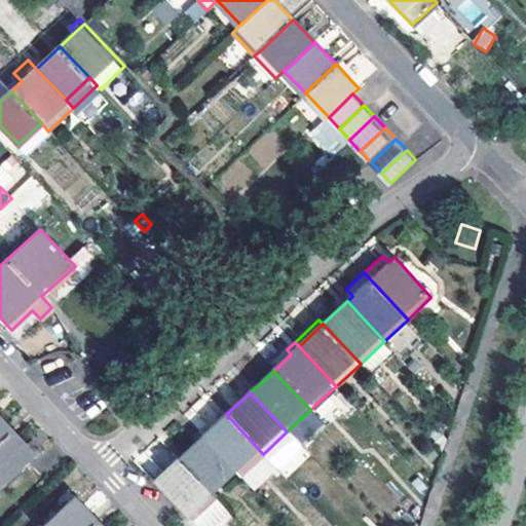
[(202,437),(233,470),(238,476),(263,454),(226,414),(202,437)]
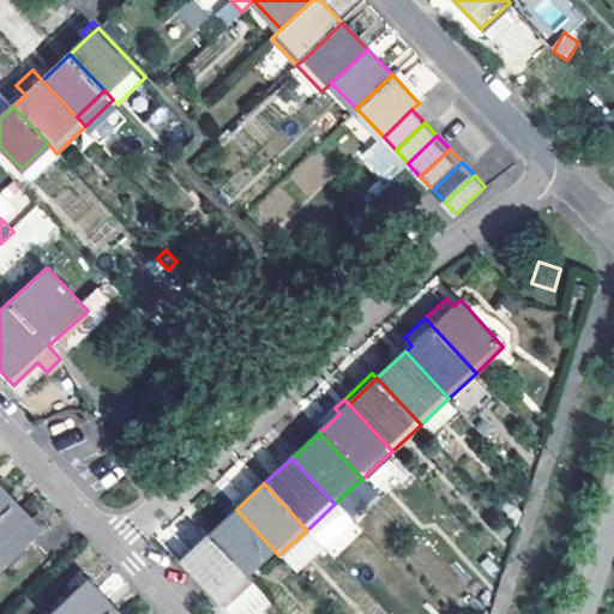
[(0,515),(14,501),(0,486),(0,515)]
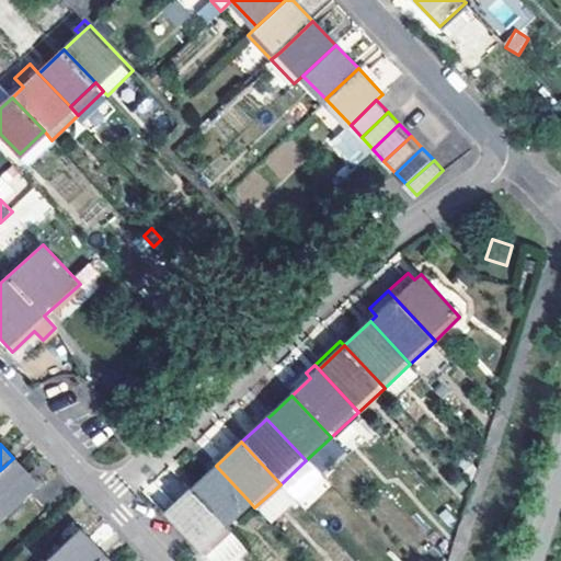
[(0,521),(38,485),(13,458),(0,470),(0,521)]
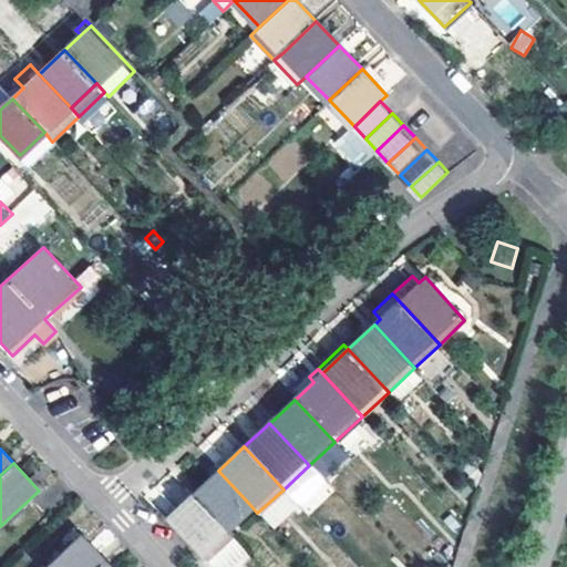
[(198,491),(194,495),(227,531),(251,506),(218,471),(198,491)]
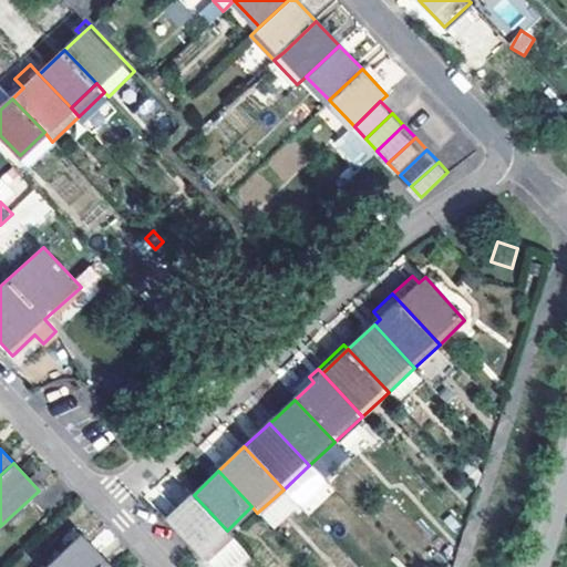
[(194,495),(168,518),(204,553),(206,550),(214,558),(234,538),(227,531),(194,495)]
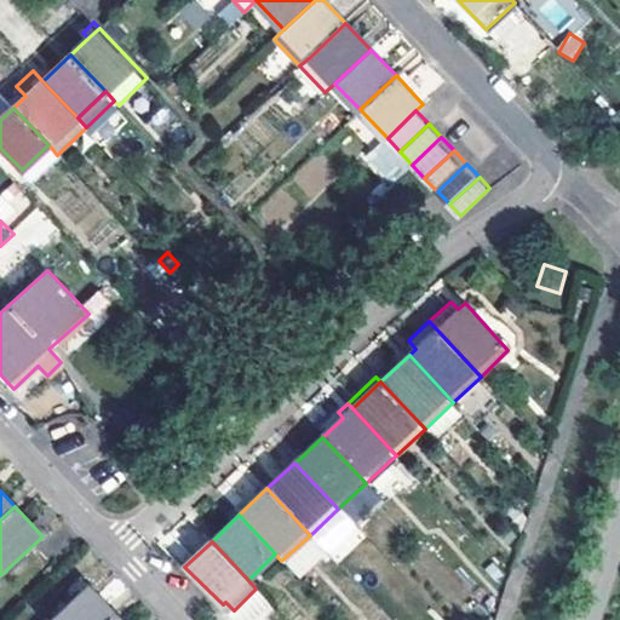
[(108,619),(114,614),(86,584),(47,619),(108,619)]
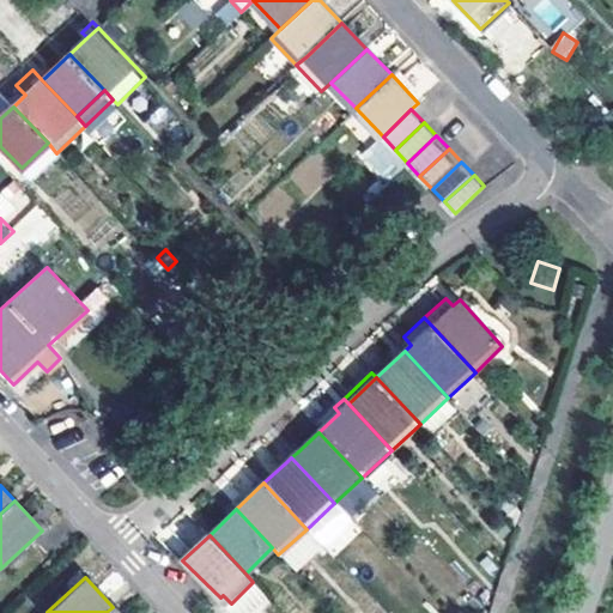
[(249,612),(266,596),(253,582),(231,604),(238,612),(249,612)]
